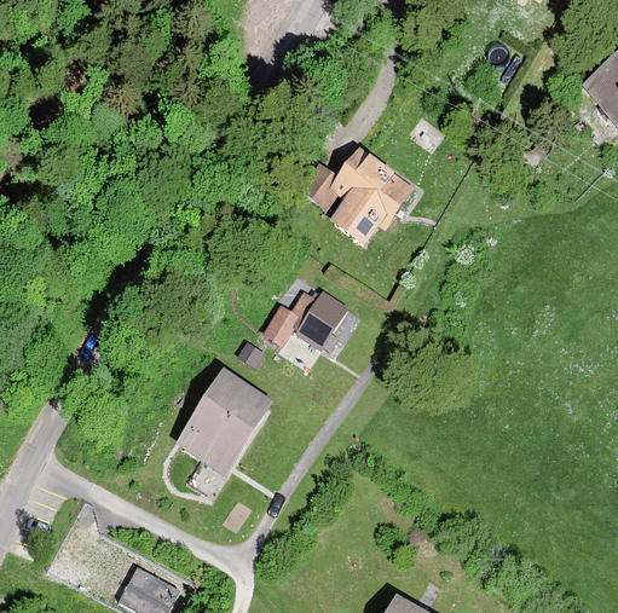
[(617,48),(582,81),(617,122),(617,48)]
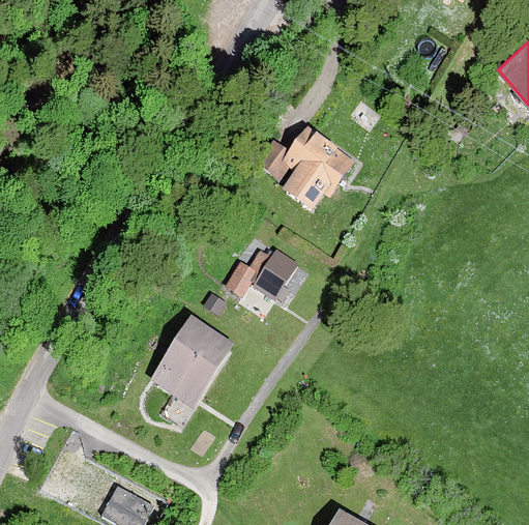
[(272,138),(253,164),(313,211),(352,162),(307,125),(288,150),(272,138)]
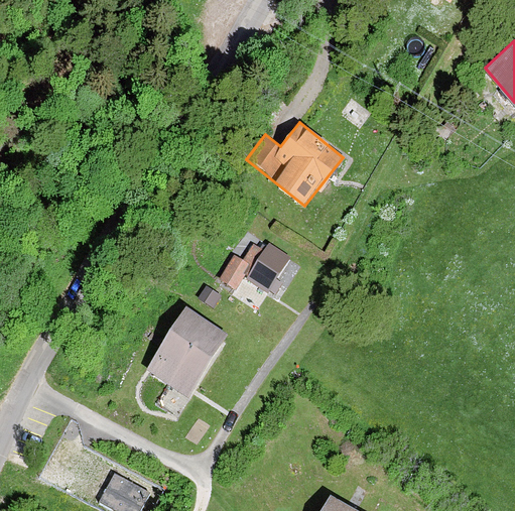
[(231,249),(215,274),(237,289),(244,278),(271,296),(296,258),(269,240),(263,249),(251,241),(241,256),(231,249)]
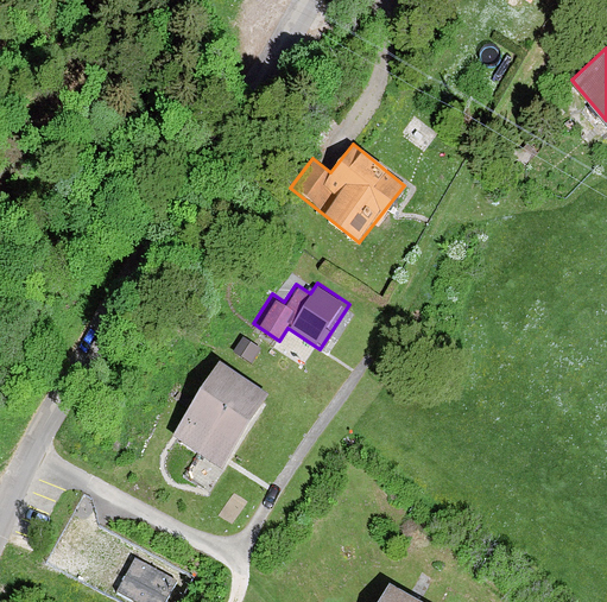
[(171,431),(221,464),(267,394),(219,361),(171,431)]
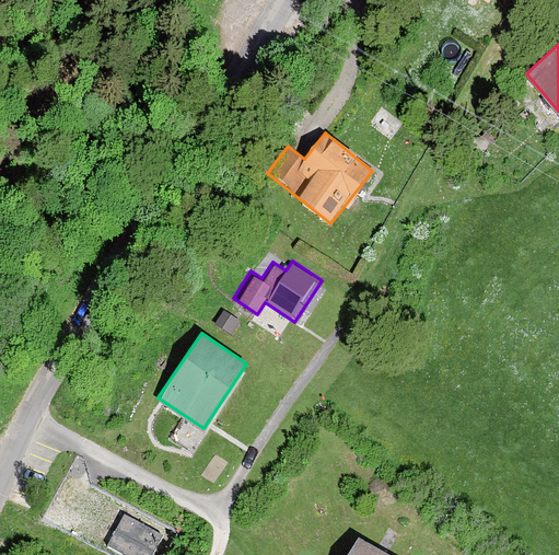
[(391,554),(359,538),(348,554),(391,554)]
